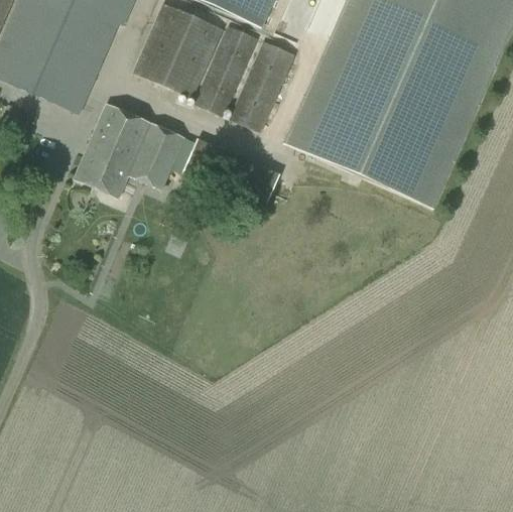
[(120,22),(125,24),(134,0),(0,0),(0,33),(14,0),(18,0),(0,42),(0,78),(81,114),(120,22)]
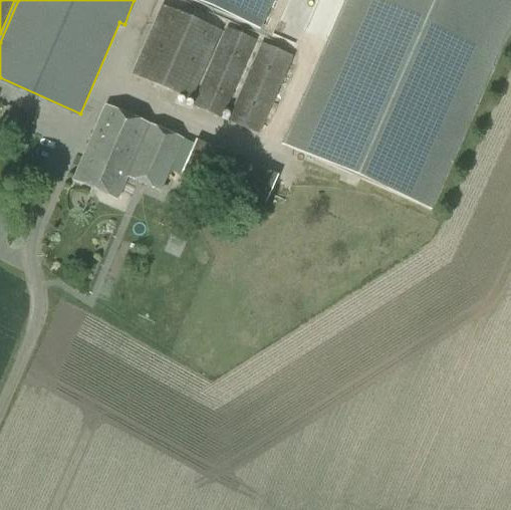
[(431,205),(510,21),(510,0),(347,0),(286,142),(431,205)]
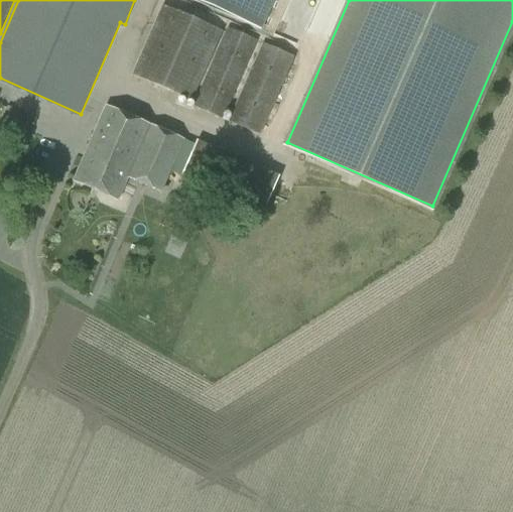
[(194,99),(225,29),(163,2),(133,72),(194,99)]
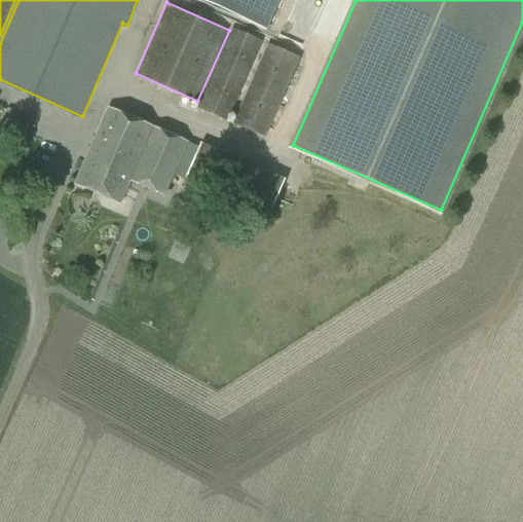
[(229,119),(264,39),(233,26),(198,106),(229,119)]
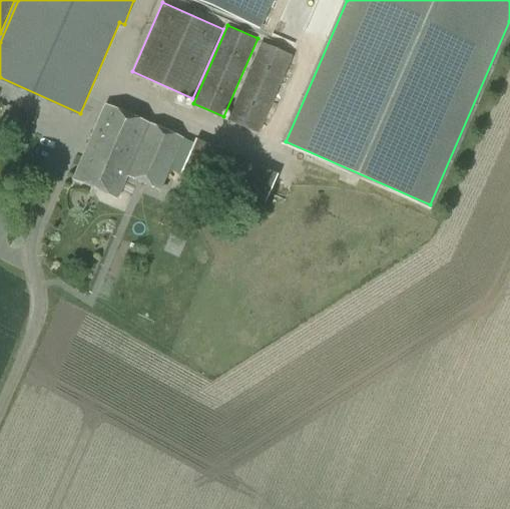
[(261,132),(295,54),(263,40),(228,118),(261,132)]
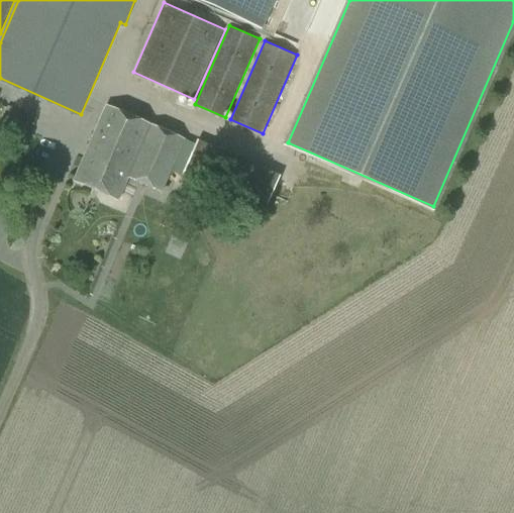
[(164,190),(186,137),(107,103),(75,179),(120,198),(130,175),(164,190)]
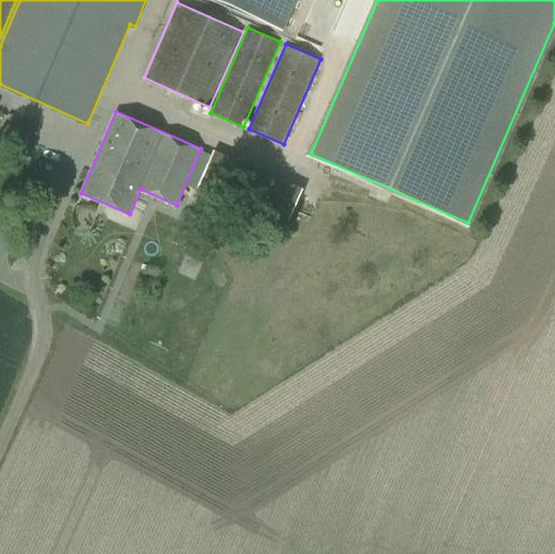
[(284,223),(301,189),(241,157),(224,191),(284,223)]
